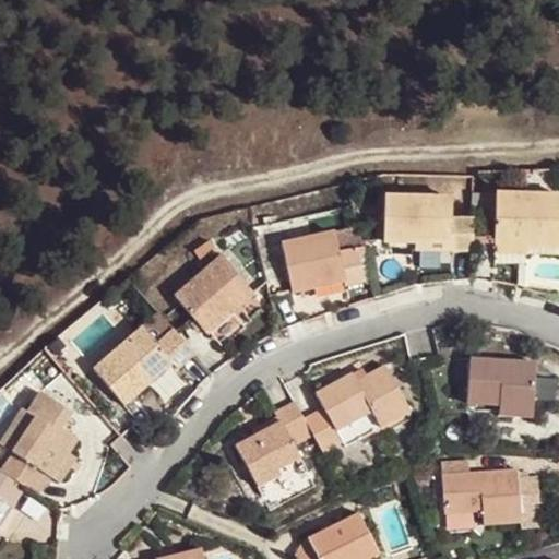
[(495,247),(528,247),(558,248),(558,193),(496,193),(495,247)]
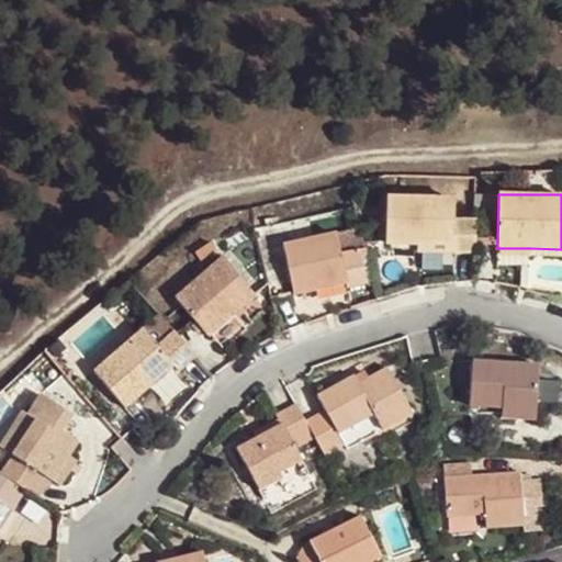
[(453,245),(475,245),(475,217),(453,217),(453,199),(386,198),(385,244),(417,244),(453,245)]
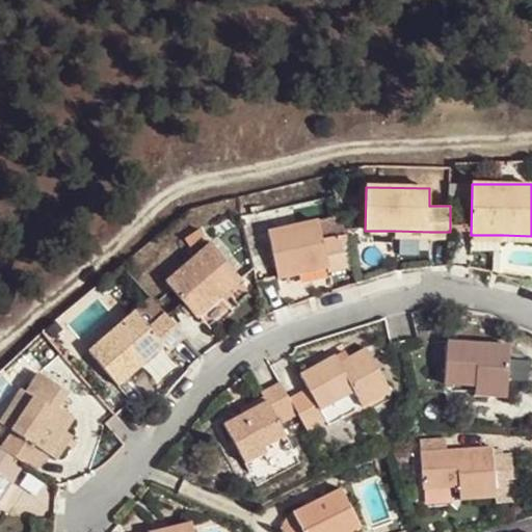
[(318,220),(268,233),(278,277),(327,265),(329,271),(348,267),(341,235),(322,239),(318,220)]
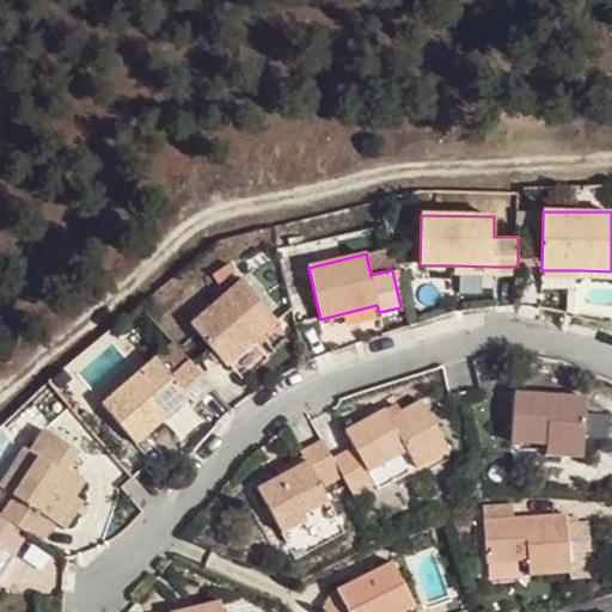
[(212,276),(218,285),(236,271),(228,263),(212,276)]
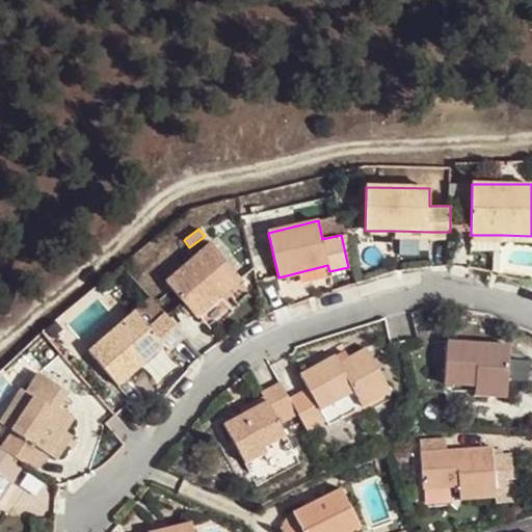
[(211,243),(166,283),(196,318),(241,278),(211,243)]
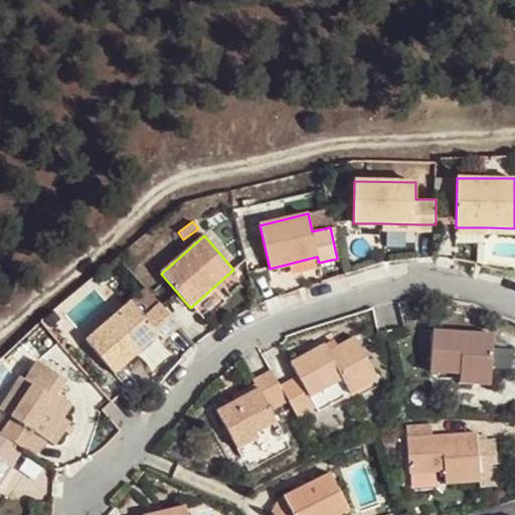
[(160,333),(165,338),(180,326),(160,303),(145,316),(132,301),(87,340),(115,373),(136,354),(160,333)]
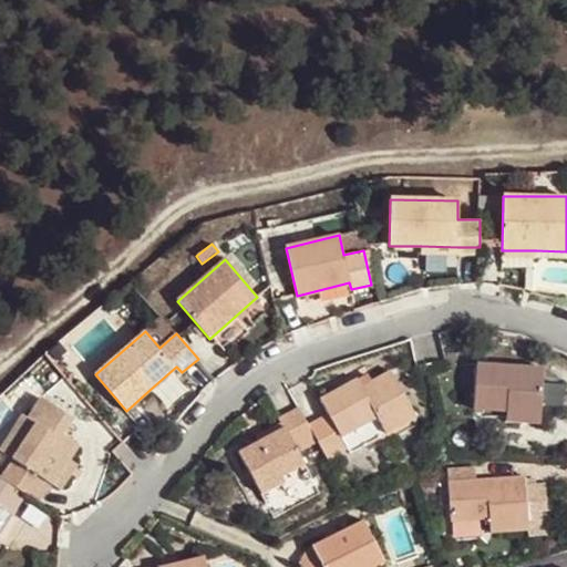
[(476,364),(473,409),(505,410),(505,421),(521,422),(521,408),(540,409),(543,369),(476,364)]
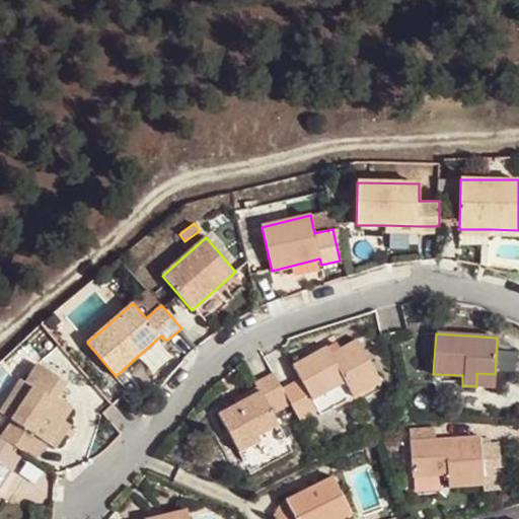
[(166,341),(161,336),(137,357),(142,362),(166,341)]
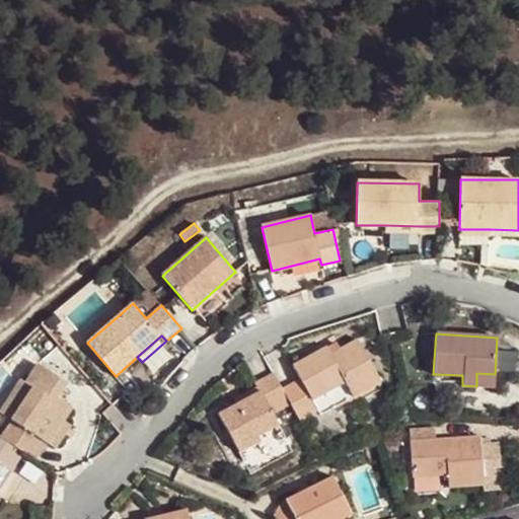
[(283,389),(291,403),(300,420),(317,410),(320,415),(380,380),(359,341),(341,351),(331,356),(328,350),(327,348),(293,366),(301,380),(283,389)]
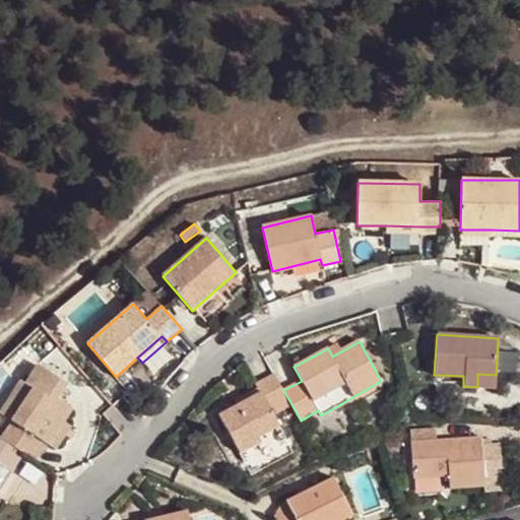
[(329,350),(332,356),(341,351),(338,345),(329,350)]
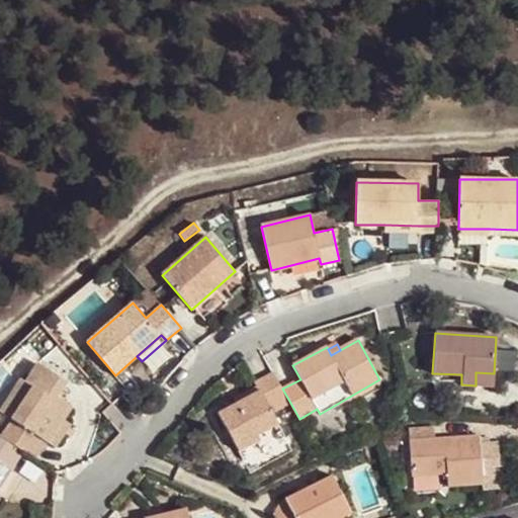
[(0,412),(11,420),(0,436),(24,451),(36,460),(48,443),(64,420),(72,408),(57,398),(67,383),(37,363),(25,382),(20,379),(0,409),(0,412)]
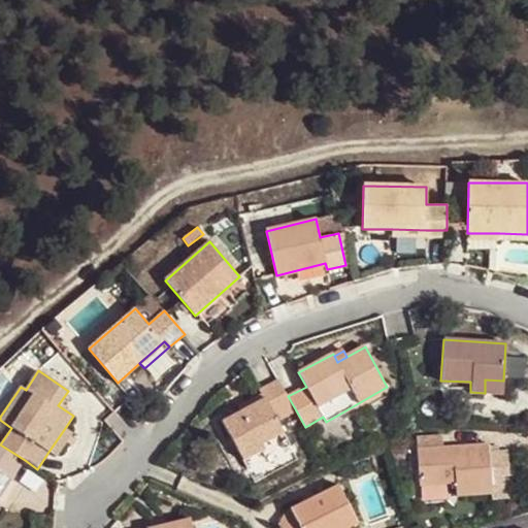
[(288,396),(278,380),(260,391),(262,393),(244,403),(248,407),(240,411),(222,422),(243,461),(265,449),(263,443),(285,432),(278,421),(296,410),(288,396)]
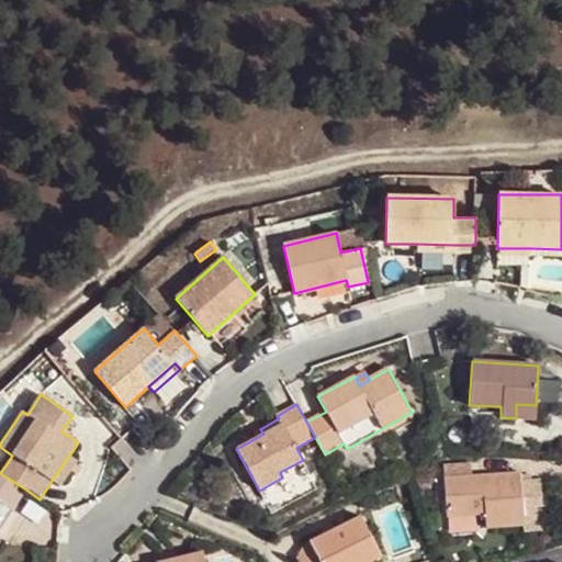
[(535,419),(536,405),(516,404),(516,418),(535,419)]
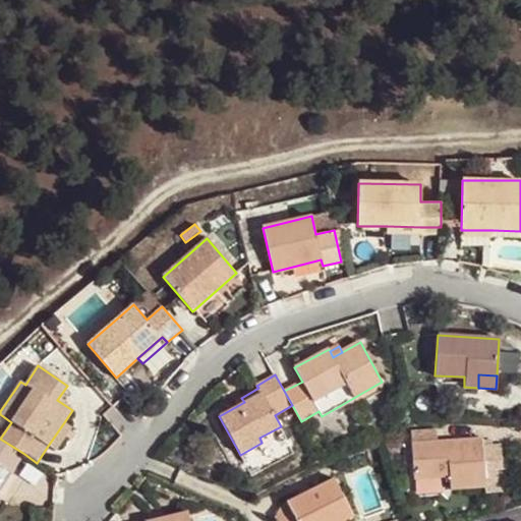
[(234,402),(237,406),(244,402),(241,398),(234,402)]
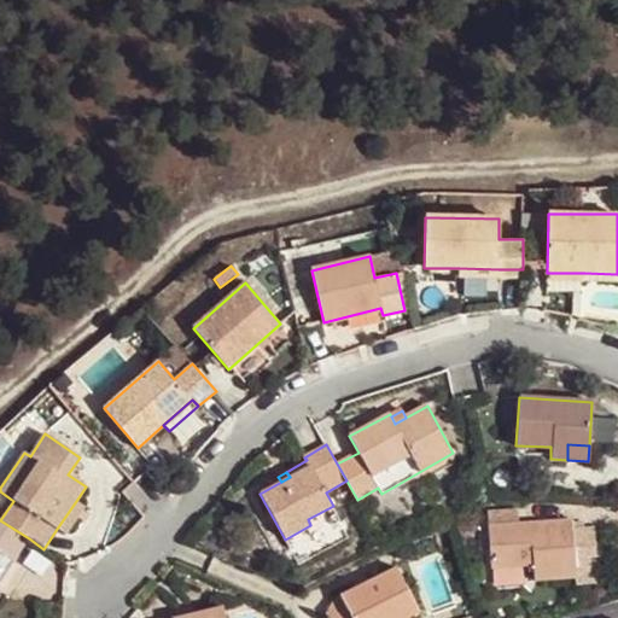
[(85,507),(76,501),(57,529),(66,536),(85,507)]
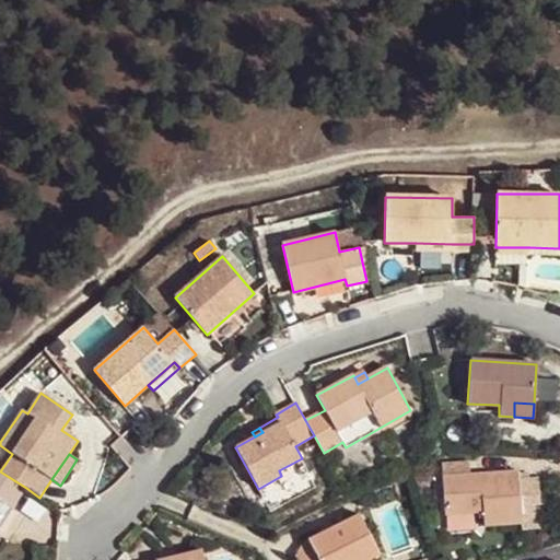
[(451,476),(442,476),(444,514),(483,511),(483,526),(523,523),(522,512),(541,511),(538,477),(535,477),(520,478),(520,473),(520,470),(473,474),(473,468),(451,466),(451,476)]
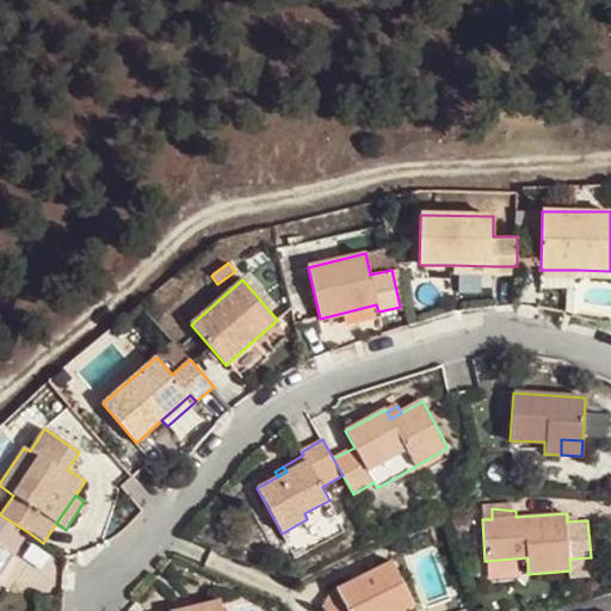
[(0,575),(29,532),(0,514),(0,575)]
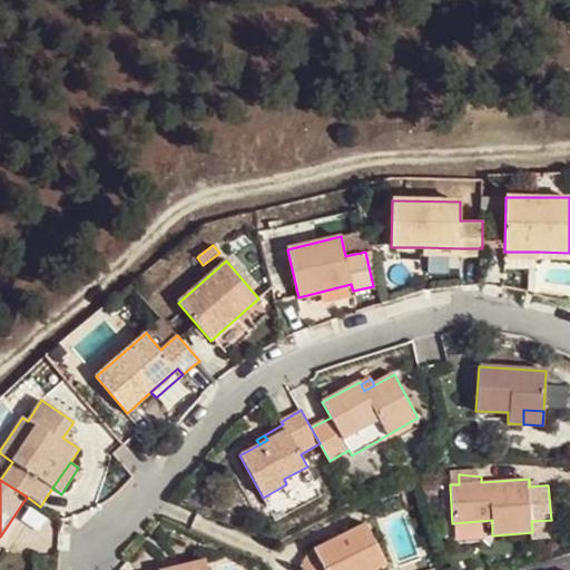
[(365,522),(313,549),(301,566),(302,569),(374,569),(387,564),(365,522)]
